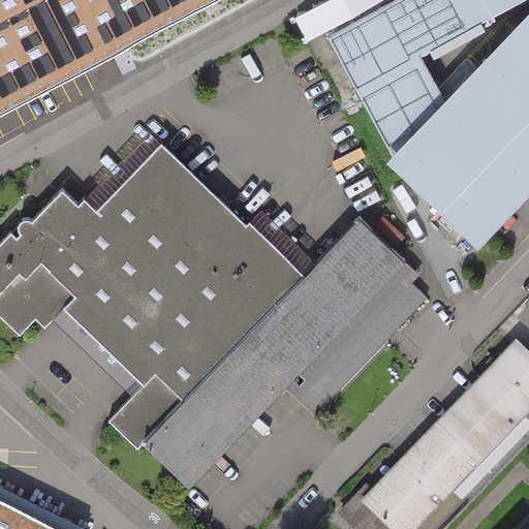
[(0,0),(0,112),(203,0),(0,0)]
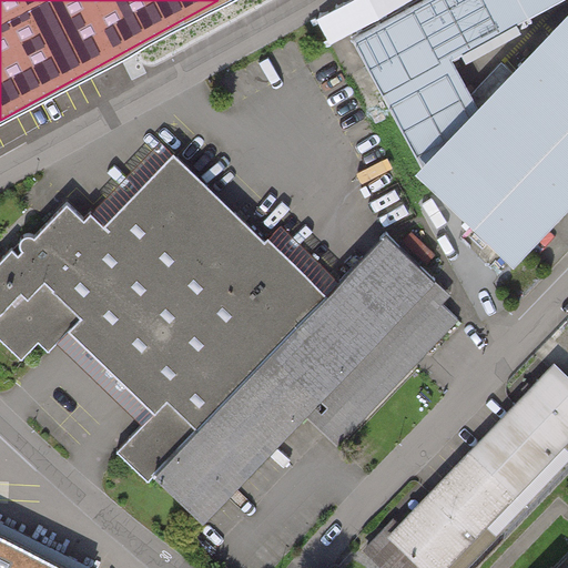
[(494,31),(478,0),(408,0),(341,38),(411,170),(467,109),(440,61),(494,31)]
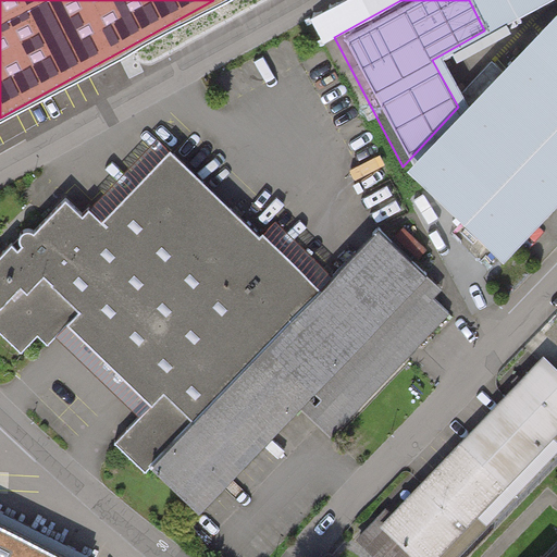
[(469,0),(484,31),(548,0),(469,0)]
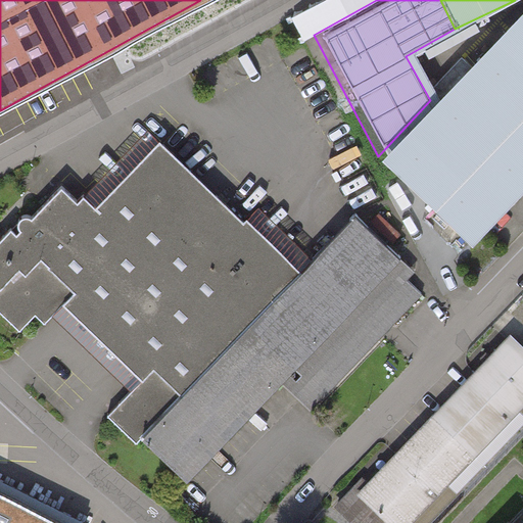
[(474,245),(522,192),(522,20),(513,11),(430,100),(378,156),(474,245)]
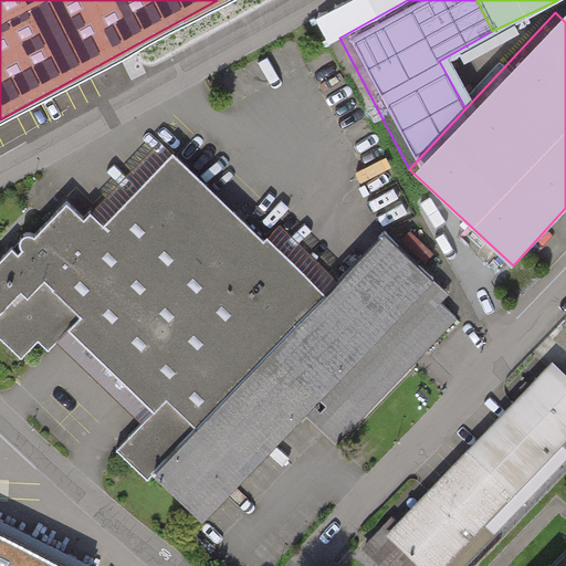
[(117,449),(146,477),(152,470),(326,291),(266,233),(263,238),(174,152),(103,223),(90,210),(82,217),(67,203),(19,253),(11,247),(0,258),(0,332),(23,355),(39,338),(49,347),(71,324),(158,408),(117,449)]
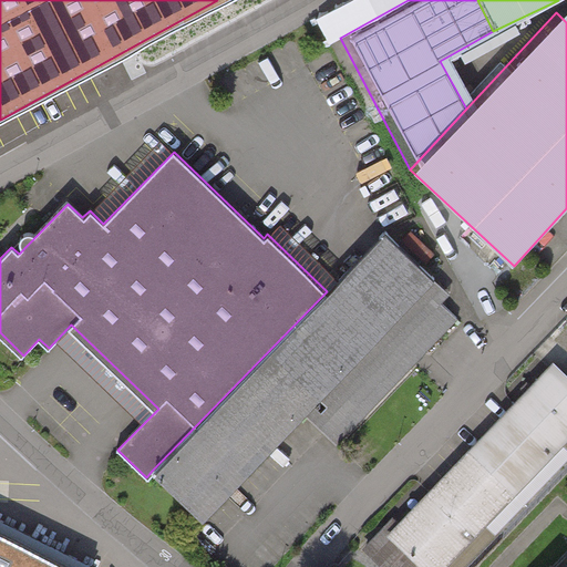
[(327,291),(152,471),(203,521),(307,413),(338,443),(457,320),(440,302),(449,292),(385,232),(327,291)]
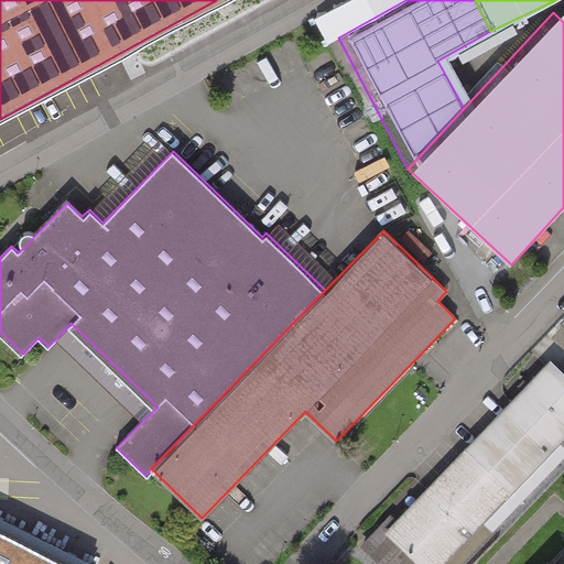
[(378,527),(360,544),(380,563),(440,563),(563,437),(563,372),(551,360),(383,531),(378,527)]
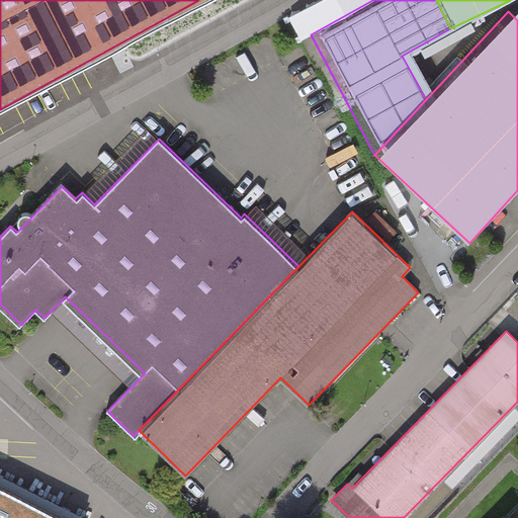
[(0,517),(73,517),(0,482),(0,517)]
